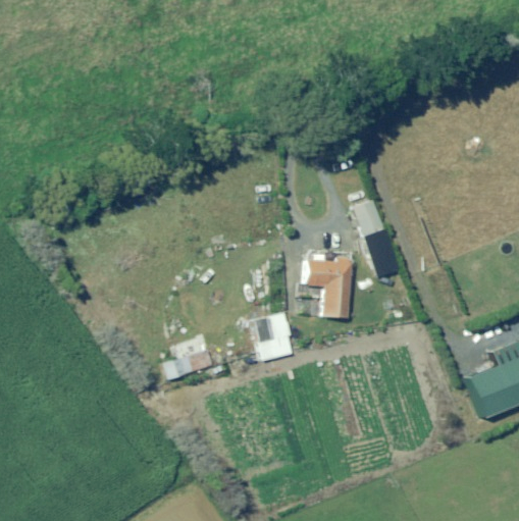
[(354,207),(365,237),(367,237),(370,246),(387,240),(383,229),(384,228),(373,199),(354,207)]
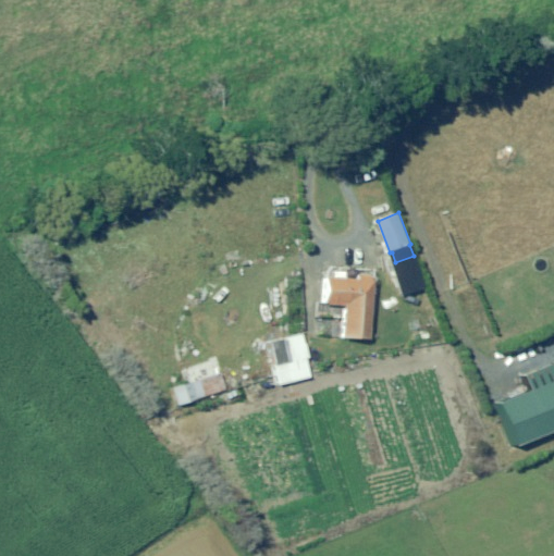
[(372,338),(372,337),(376,280),(372,280),(372,275),(360,274),(359,279),(328,278),(327,304),(346,305),(344,335),(344,337),(372,338)]
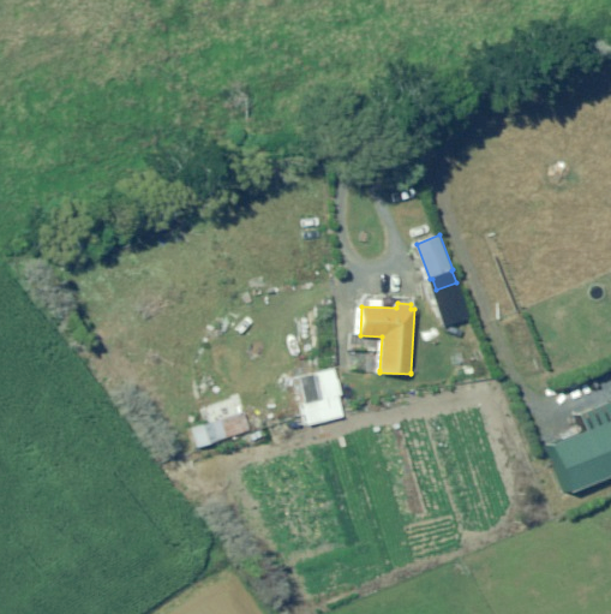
[(339,371),(300,381),(306,401),(316,399),(315,392),(339,386),(337,380),(341,380),(339,371)]
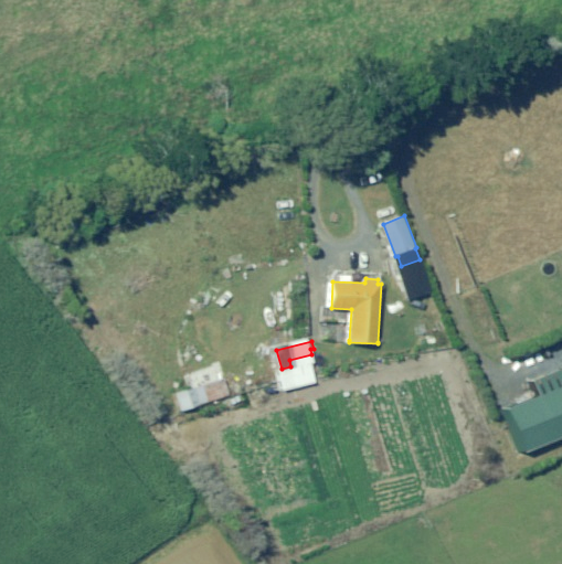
[(561,363),(526,379),(532,394),(498,407),(515,450),(561,431),(561,363)]
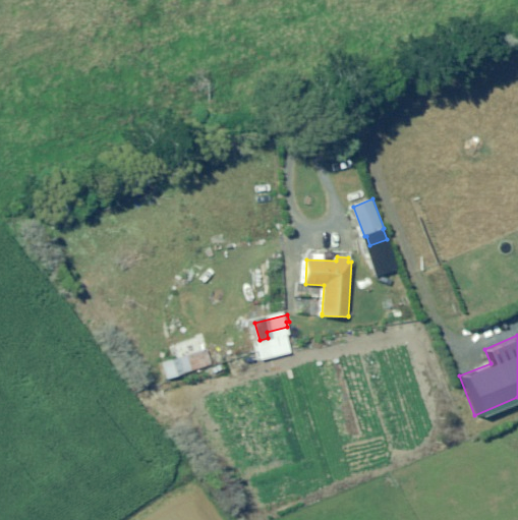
[(189,354),(165,362),(169,378),(194,369),(189,354)]
